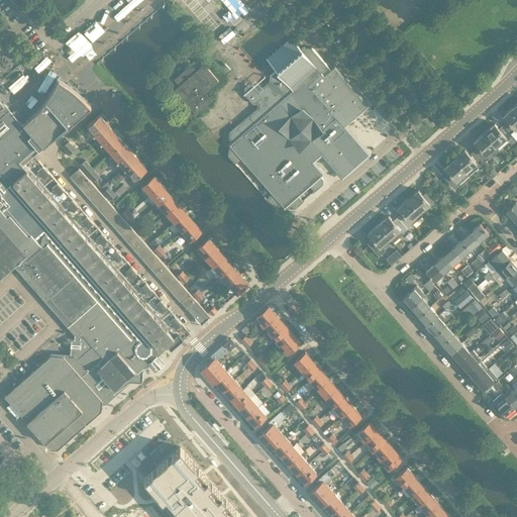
[(303,46),(301,48),(292,38),(267,60),(276,71),(270,76),(270,81),(257,91),(252,86),(247,85),(244,88),(243,93),(252,103),(257,103),(257,108),(229,132),(228,137),(232,141),(229,144),(231,146),(228,149),(227,154),(235,164),(241,158),(272,193),(266,199),(273,207),(278,207),(282,204),(284,207),(286,204),(289,208),(295,208),(303,201),(297,195),(309,185),(314,191),(322,184),(323,179),(320,176),(322,173),(312,162),(325,149),(329,153),(324,158),(339,175),(367,151),(344,125),(368,105),(336,71),(330,70),(324,76),(320,72),(327,66),(312,46),(303,46)]
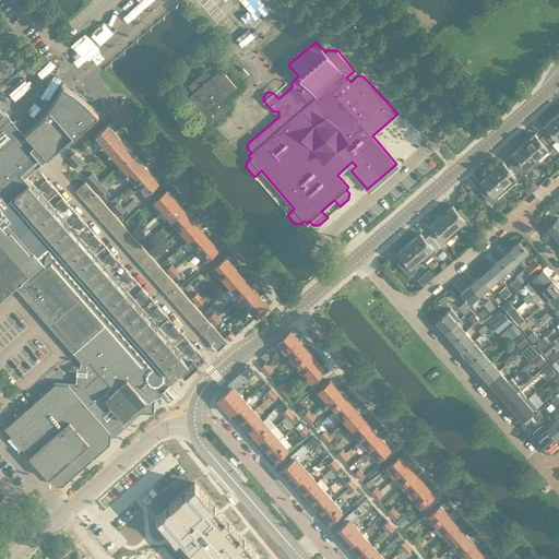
[(204,71),(188,85),(193,91),(188,95),(197,105),(212,122),(228,108),(221,100),(236,87),(221,69),(210,78),(204,71)]
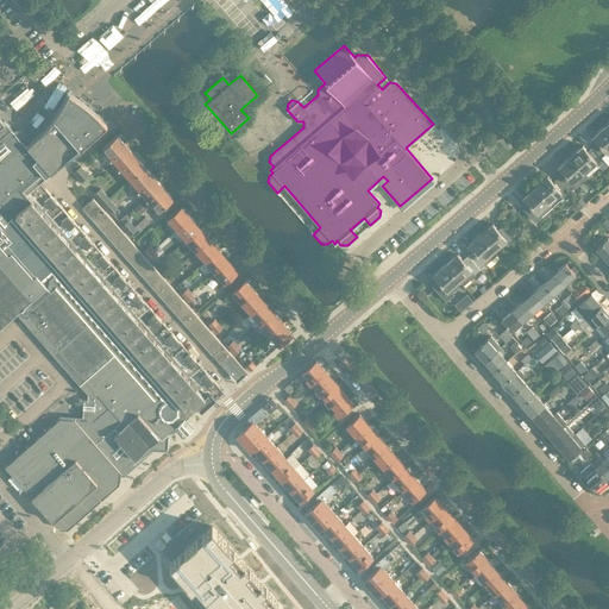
[(50,173),(77,150),(107,123),(102,118),(98,113),(89,105),(80,98),(69,90),(64,99),(60,107),(50,121),(39,133),(36,137),(31,142),(26,146),(25,146),(50,173)]
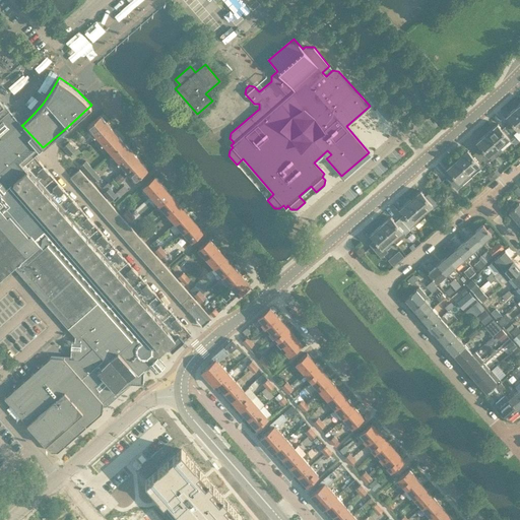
[(0,118),(9,111),(0,100),(0,118)]
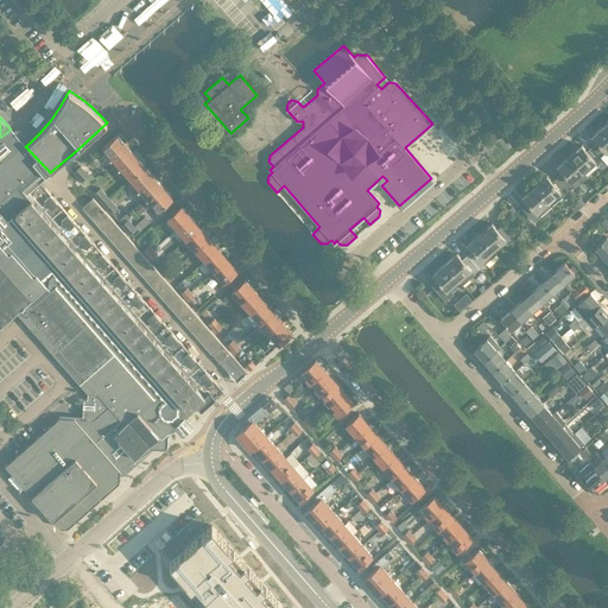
[(607,152),(605,150),(607,146),(607,130),(603,126),(591,135),(597,141),(591,146),(603,160),(607,156),(607,152)]
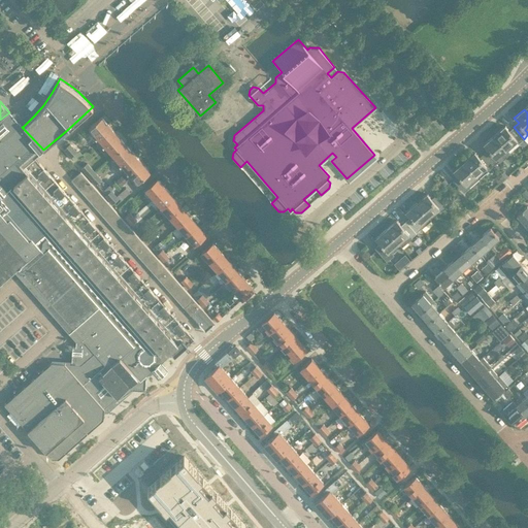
[(101,140),(113,130),(101,116),(89,127),(97,136),(95,137),(96,138),(98,137),(101,140)]
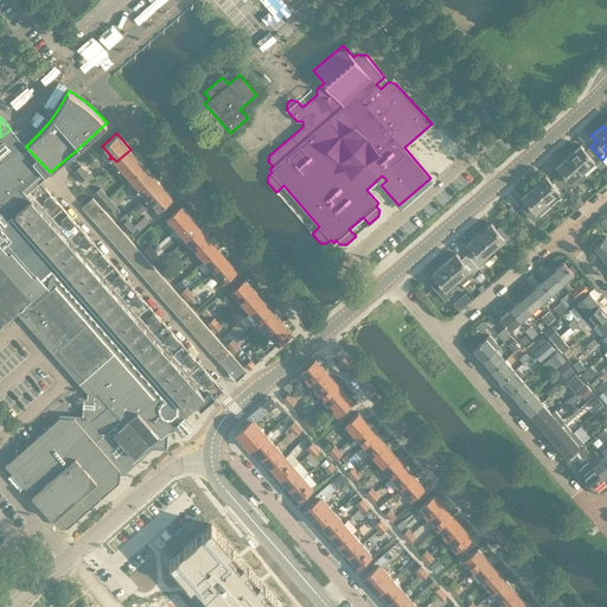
[(25,146),(26,146),(23,142),(20,145),(0,161),(0,205),(7,213),(13,215),(16,213),(189,410),(190,408),(199,409),(222,389),(40,181),(50,172),(25,146)]
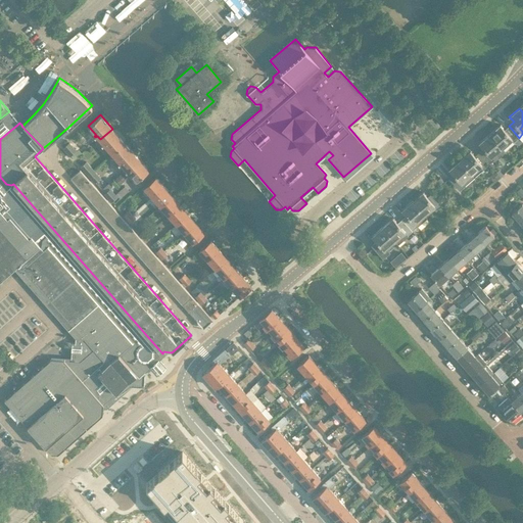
[(509,126),(505,130),(500,125),(489,134),(501,146),(510,138),(514,142),(519,138),(509,126)]
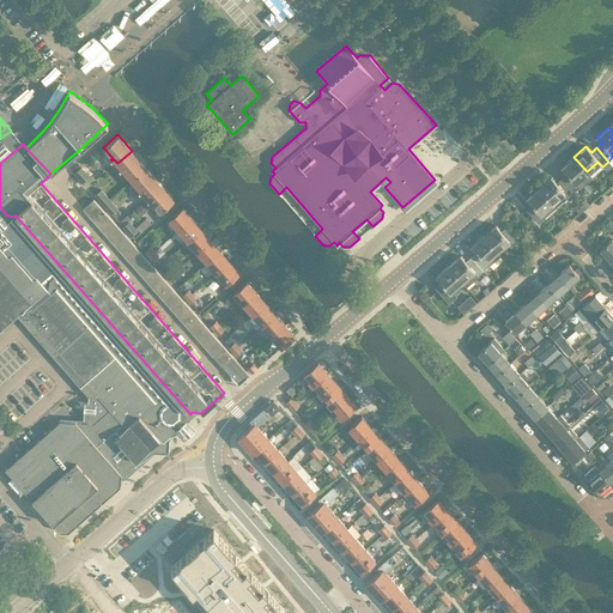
[(131,180),(145,167),(132,151),(117,163),(121,168),(119,169),(120,171),(122,169),(131,180)]
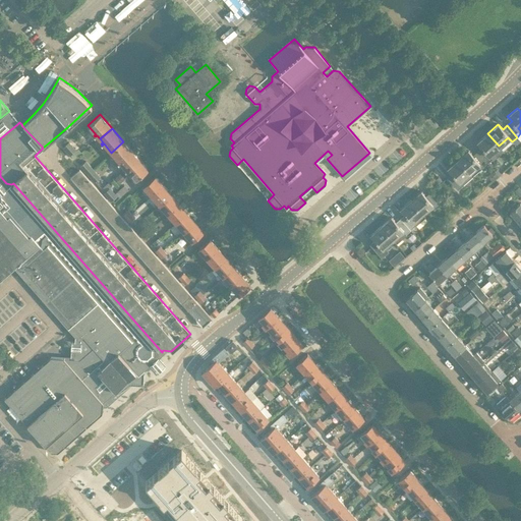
[(488,154),(499,146),(487,133),(477,142),(482,147),(477,151),(487,163),(493,159),(488,154)]
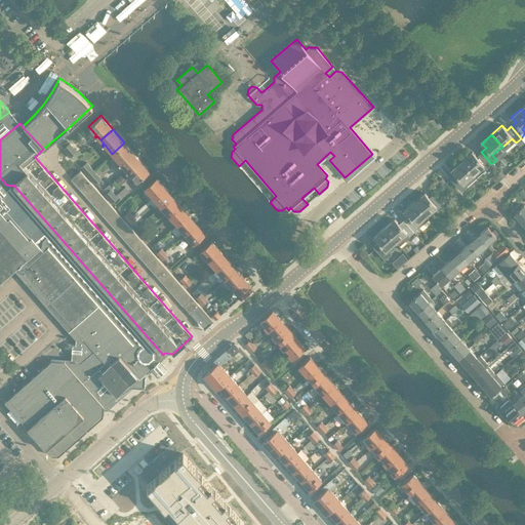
[(71,156),(77,151),(70,143),(64,148),(71,156)]
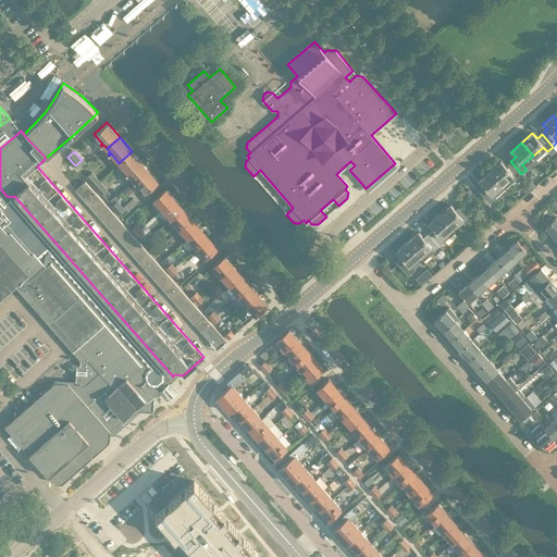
[(132,177),(145,166),(132,151),(119,163),(127,172),(125,174),(126,175),(128,174),(132,177)]
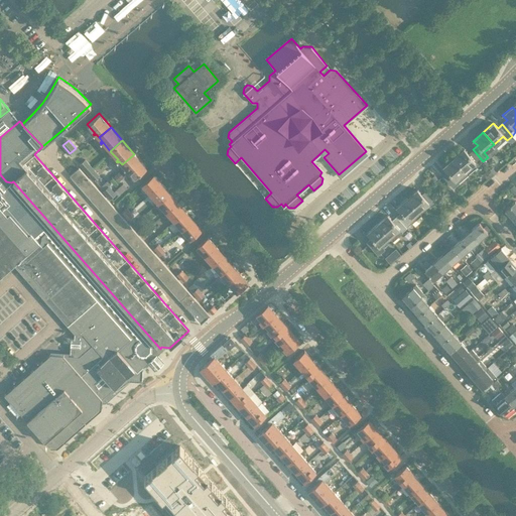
[(473,149),(468,153),(464,148),(454,157),(464,169),(468,174),(483,161),(473,149)]
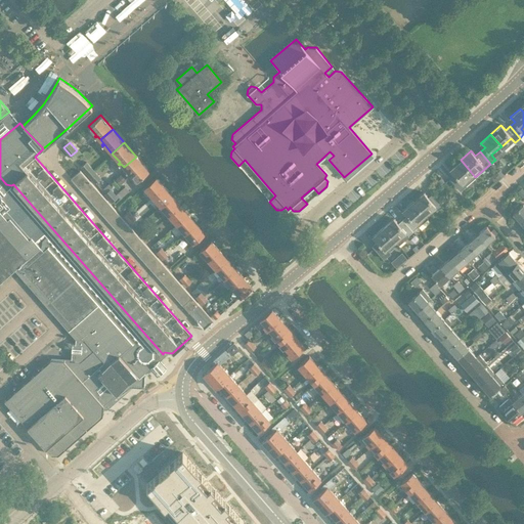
[(136,180),(148,170),(136,157),(124,167),(127,170),(125,172),(127,173),(128,172),(136,180)]
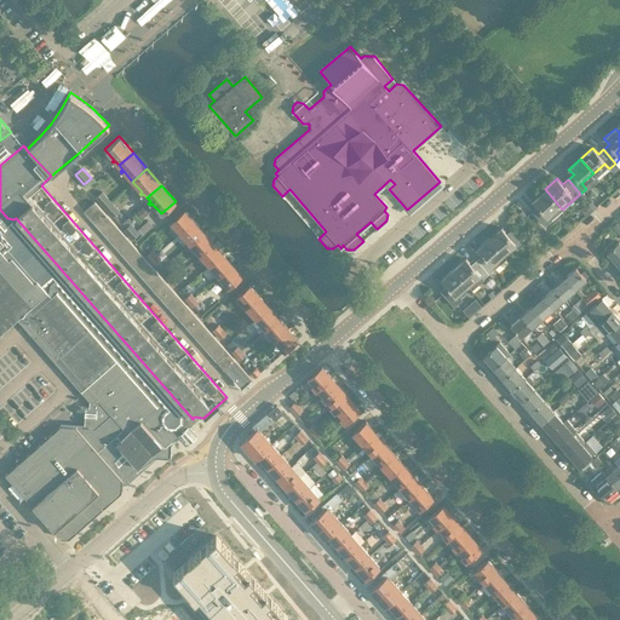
[(538,206),(532,211),(544,225),(562,210),(545,189),(533,200),(538,206)]
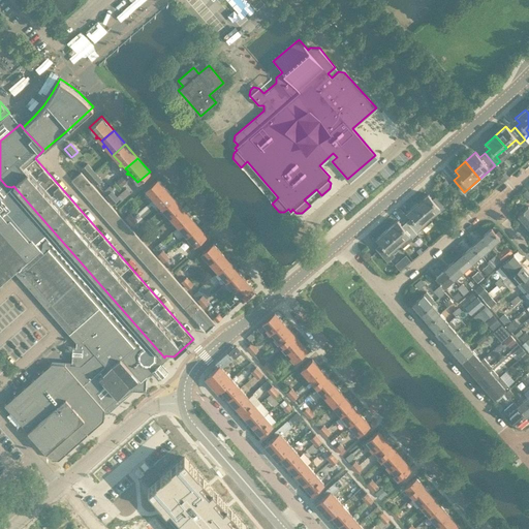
[(89,176),(94,172),(87,163),(82,168),(89,176)]
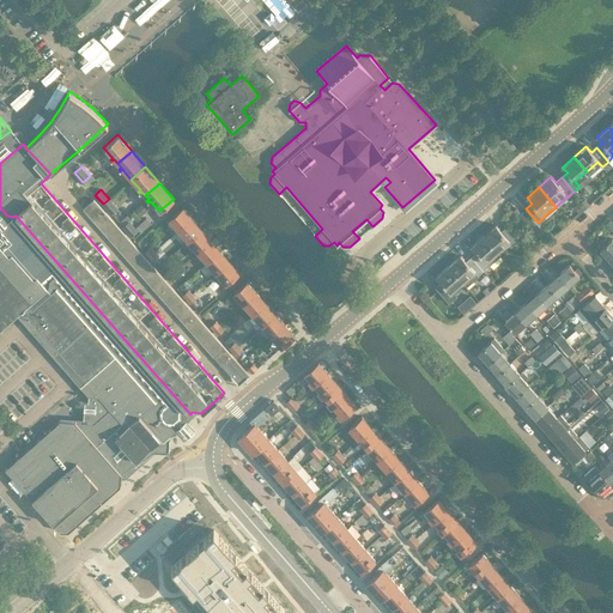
[(223,366),(232,357),(93,199),(83,208),(223,366)]
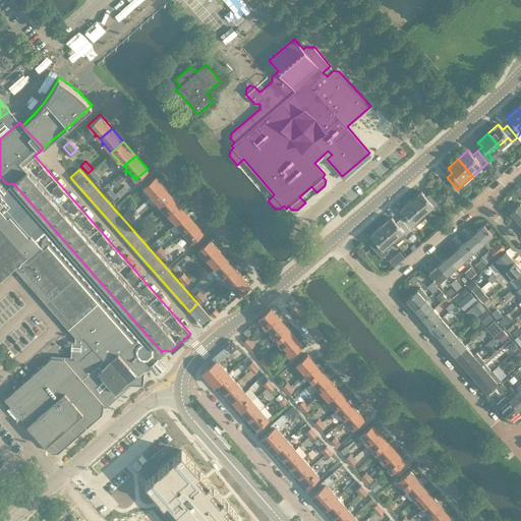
[(95,182),(100,177),(93,169),(88,173),(95,182)]
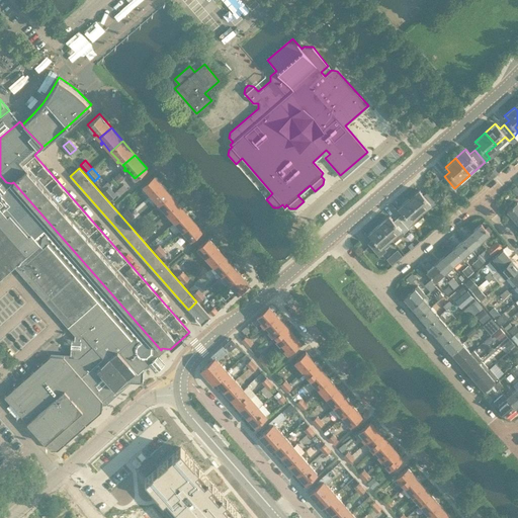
[(485,175),(489,180),(495,175),(491,170),(485,175)]
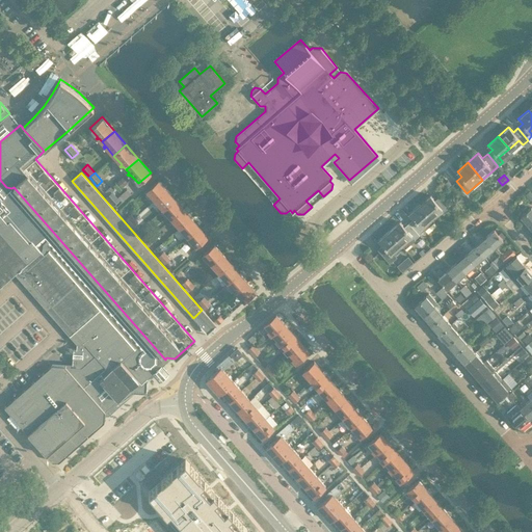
[(122,187),(129,182),(124,176),(116,182),(122,187)]
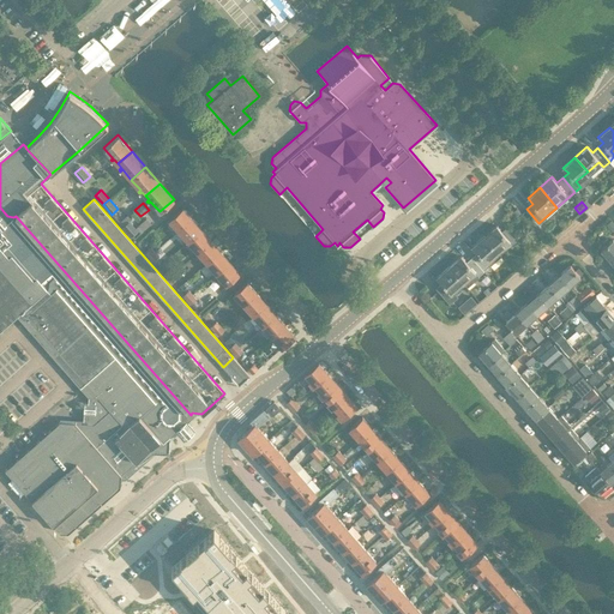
[(188,215),(187,215),(181,209),(169,220),(179,230),(192,220),(188,215)]
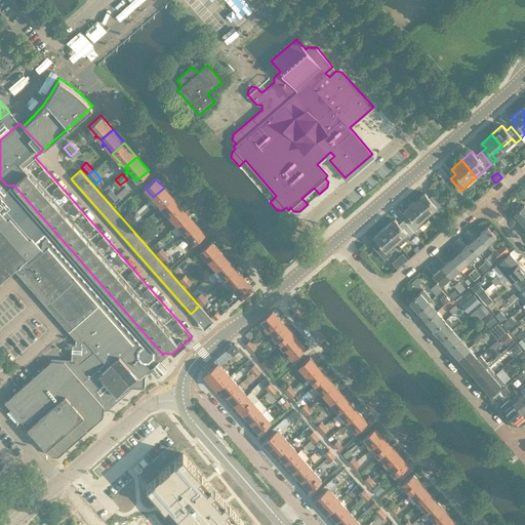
[(111,189),(113,187),(110,184),(102,191),(105,194),(112,203),(118,197),(111,189)]
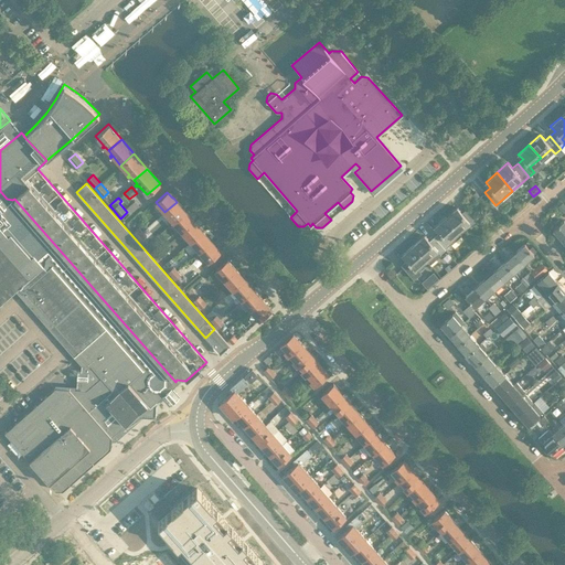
[(181,208),(177,202),(164,212),(173,222),(185,212),(181,208)]
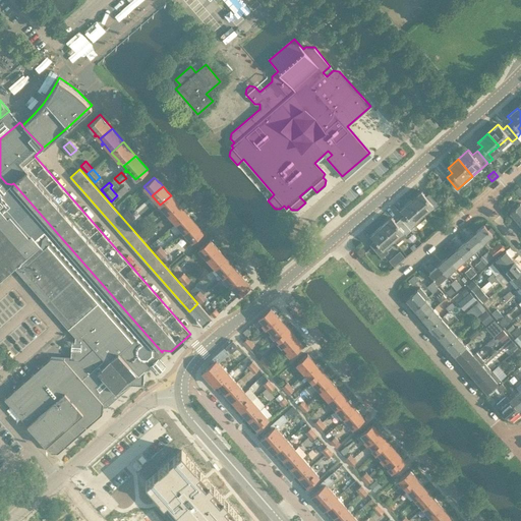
[(421,191),(410,200),(422,214),(423,214),(432,205),(436,208),(441,204),(430,192),(425,196),(421,191)]
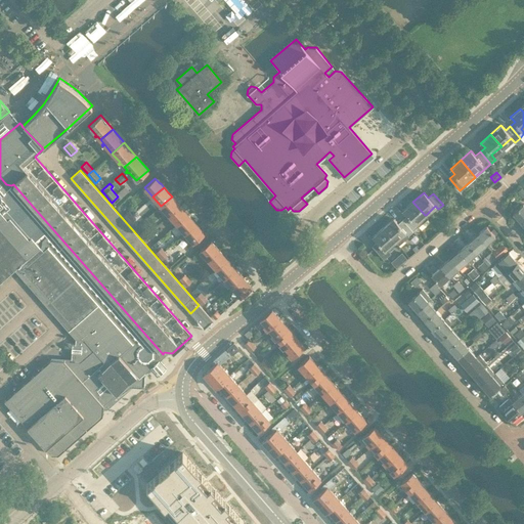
[(176,202),(172,197),(161,206),(169,215),(179,206),(180,206),(176,202)]
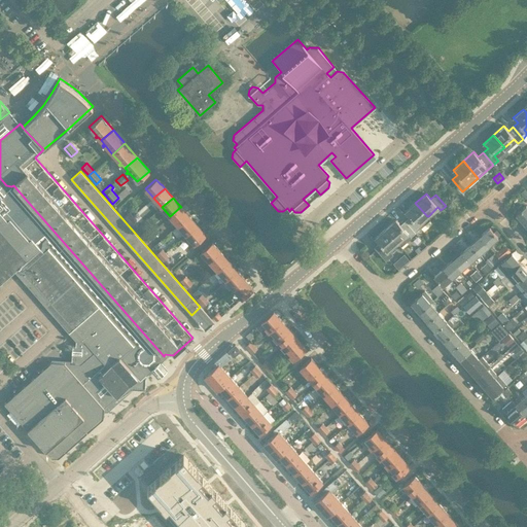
[(410,216),(405,220),(415,233),(420,227),(430,219),(428,216),(427,216),(415,203),(406,211),(410,216)]
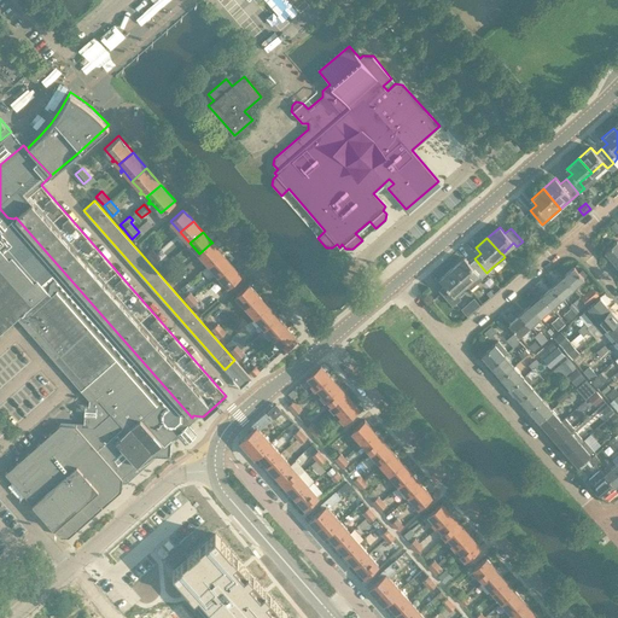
[(0,244),(3,243),(0,239),(0,331),(17,318),(47,291),(36,279),(34,281),(11,256),(9,258),(0,249),(0,244)]
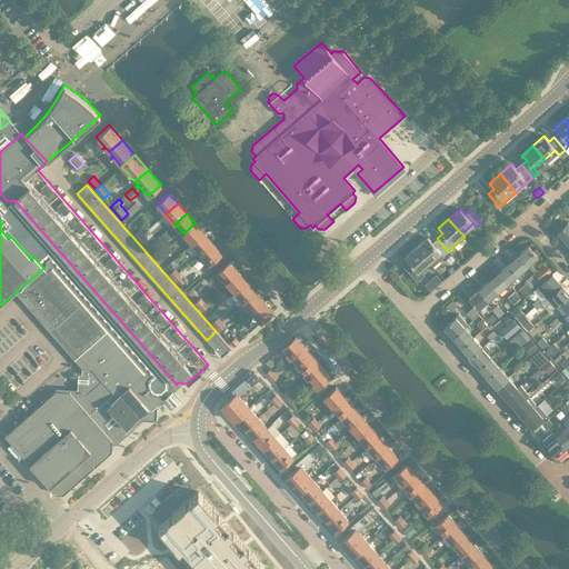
[(565,241),(568,237),(568,223),(567,222),(557,231),(565,241)]
